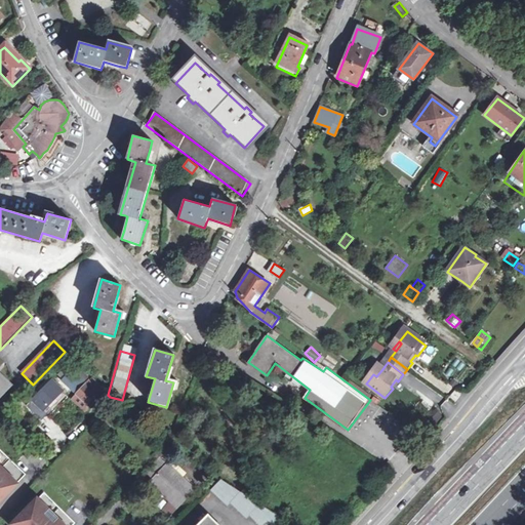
[(379,366),(373,374),(376,376),(382,369),(379,366)]
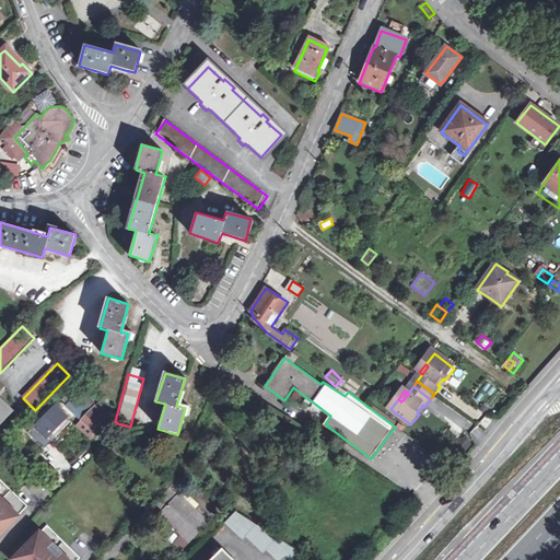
[(0,397),(0,423),(13,410),(0,397)]
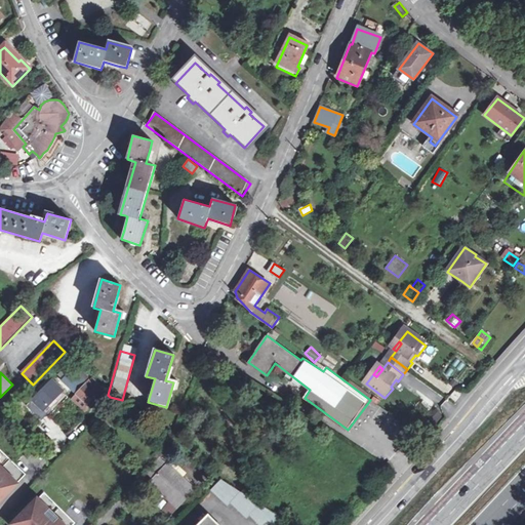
[(85,382),(75,372),(66,381),(76,392),(85,382)]
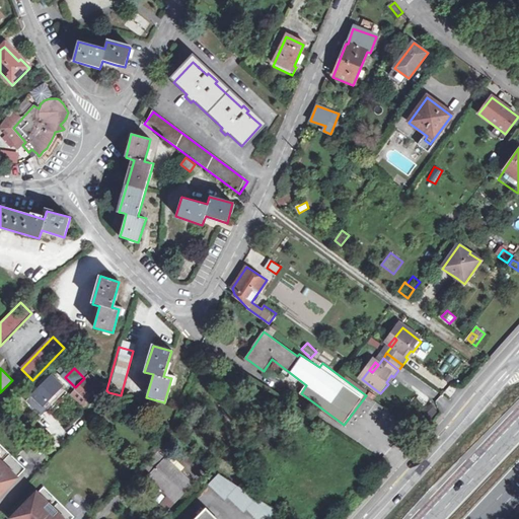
[(34,396),(44,404),(61,386),(52,378),(34,396)]
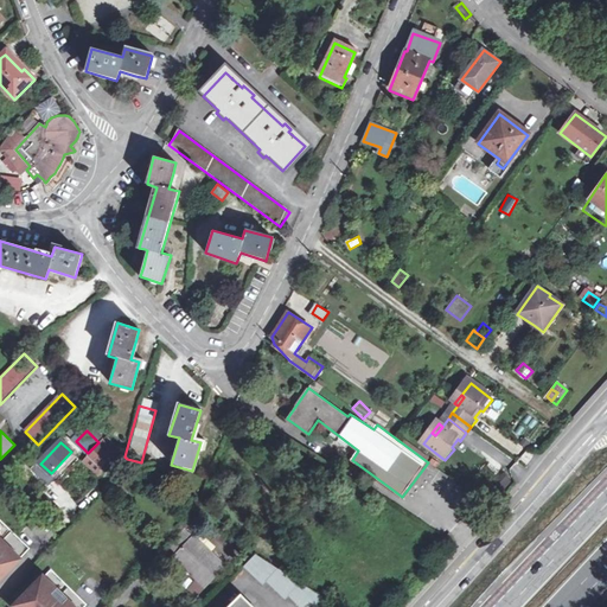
[(103,452),(110,458),(115,452),(109,446),(103,452)]
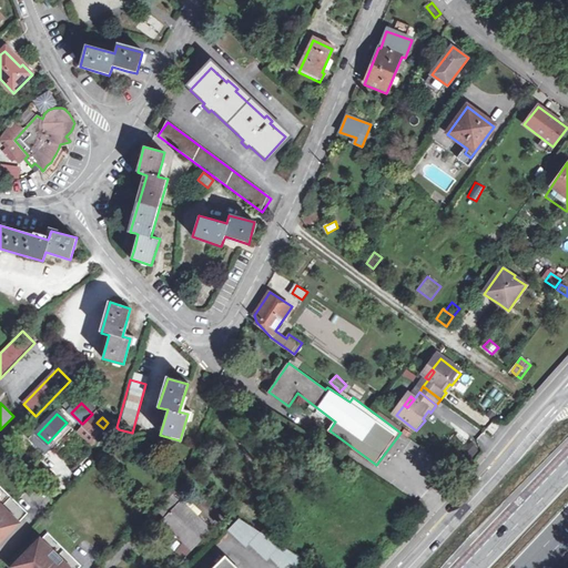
[(103,428),(97,423),(92,418),(84,427),(94,437),(103,428)]
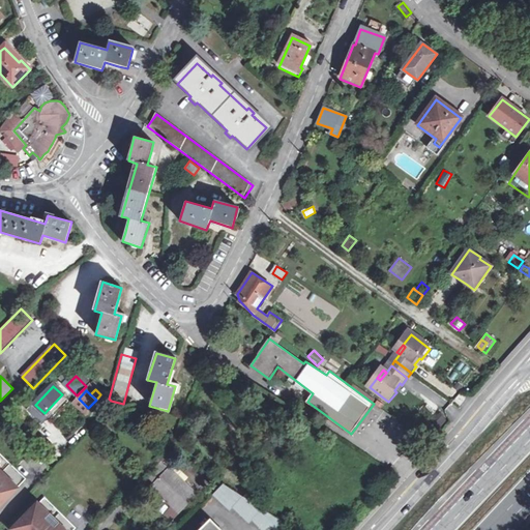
[(65,398),(62,394),(45,413),(47,416),(65,398)]
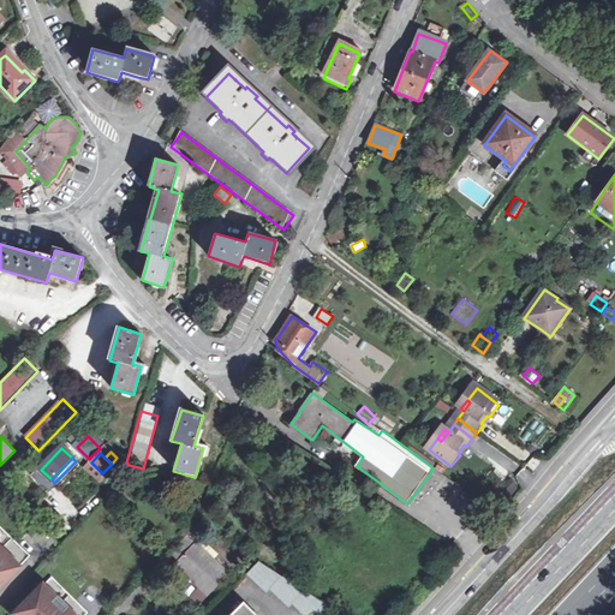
[(127,483),(120,491),(129,500),(136,493),(127,483)]
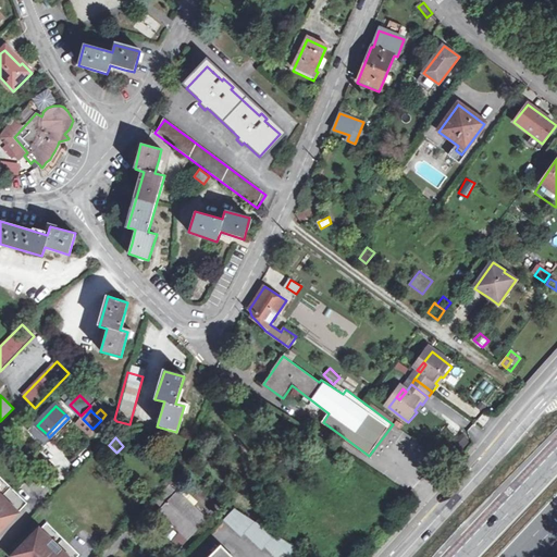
[(111,458),(116,453),(109,445),(102,450),(111,458)]
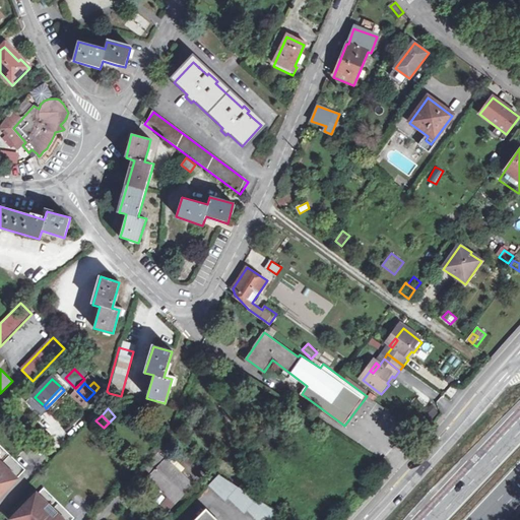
[(161,486),(158,490),(165,495),(155,504),(161,510),(171,501),(188,483),(176,472),(174,474),(167,468),(169,466),(160,458),(165,454),(171,446),(166,443),(141,467),(150,475),(161,486)]
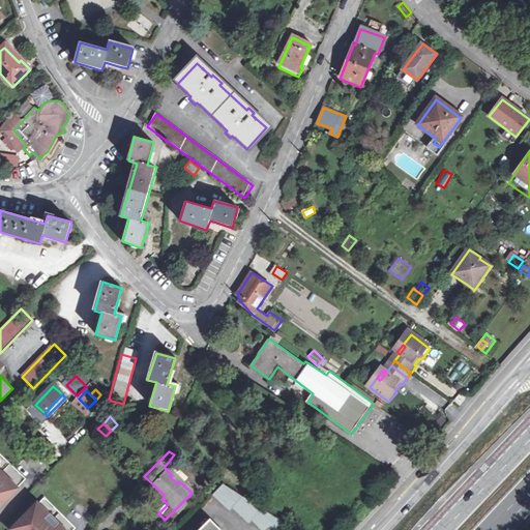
[(0,454),(0,505),(26,479),(0,454)]
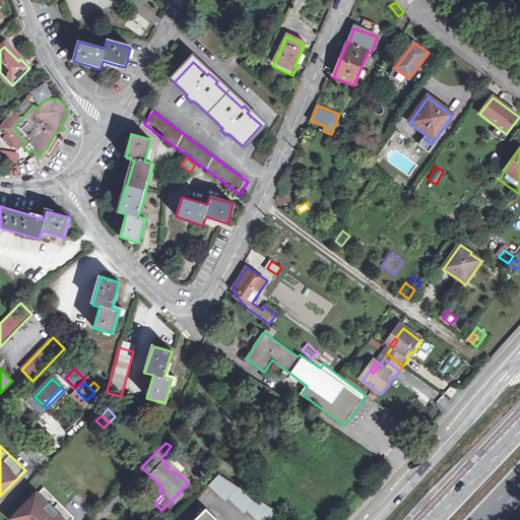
[(161,486),(150,475),(146,479),(145,483),(153,491),(156,492),(158,490),(161,486)]
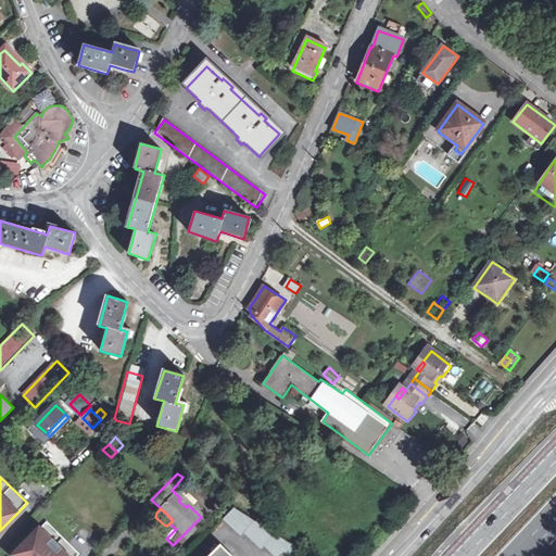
[(266,546),(275,555),(293,555),(300,551),(234,512),(224,521),(241,539),(245,534),(262,551),(266,546)]
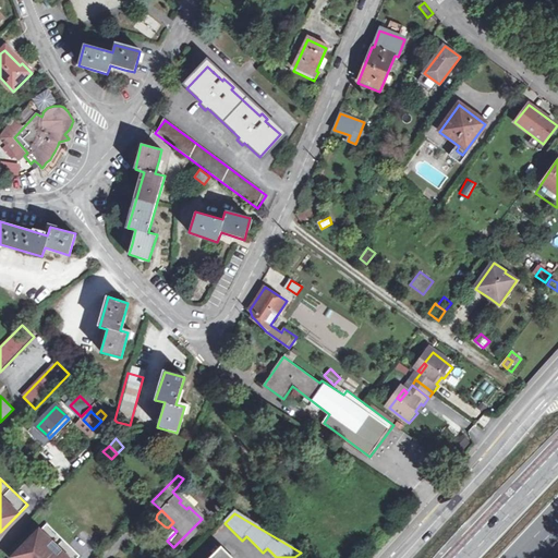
[(47,524),(12,557),(76,557),(79,557),(47,524)]
